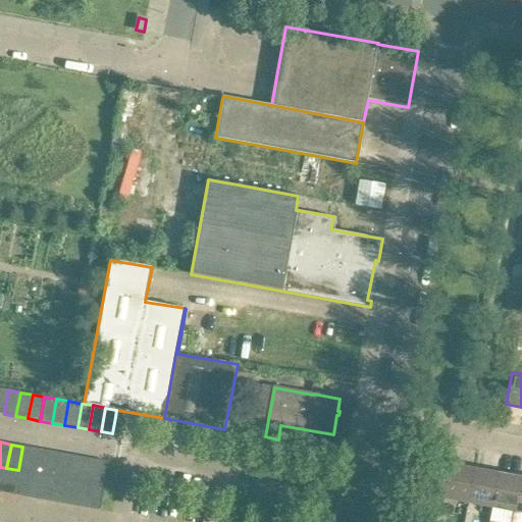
[(35,449),(22,447),(18,470),(31,472),(35,449)]
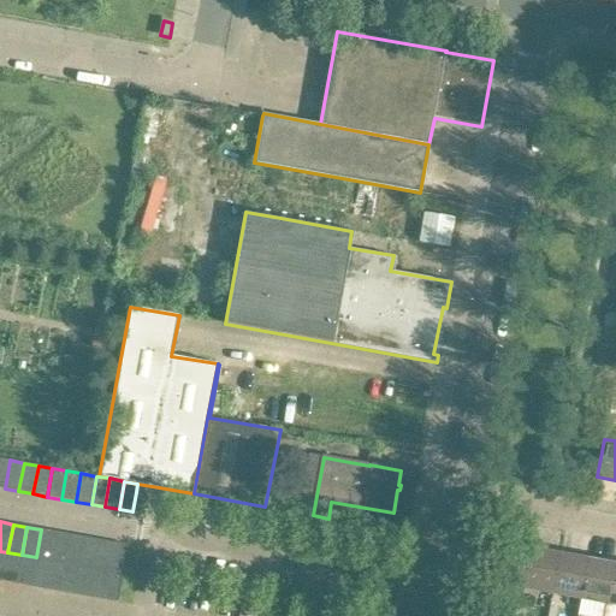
[(36,557),(51,561),(55,532),(41,529),(36,557)]
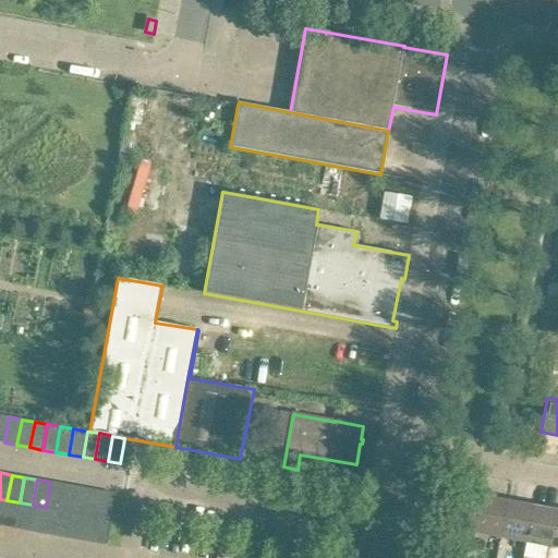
[(63,484),(50,482),(46,508),(59,510),(63,484)]
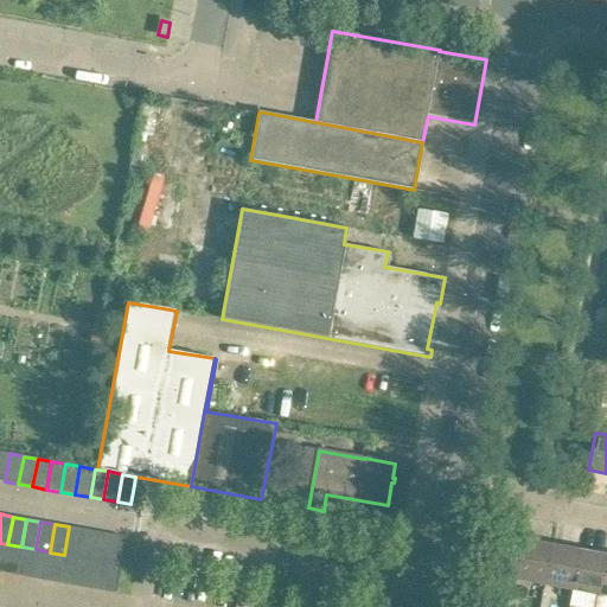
[(64,555),(78,557),(83,529),(69,526),(64,555)]
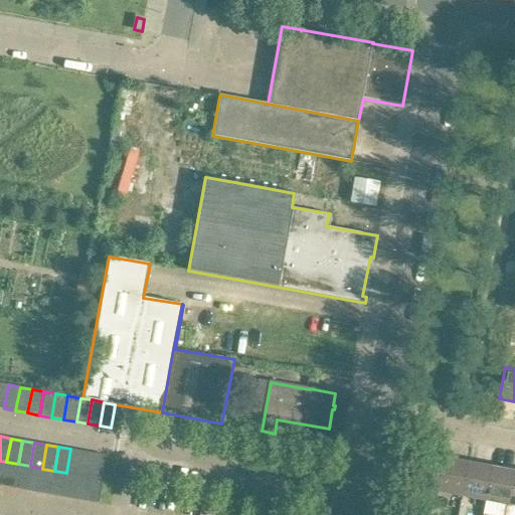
[(82,452),(70,449),(66,473),(77,475),(82,452)]
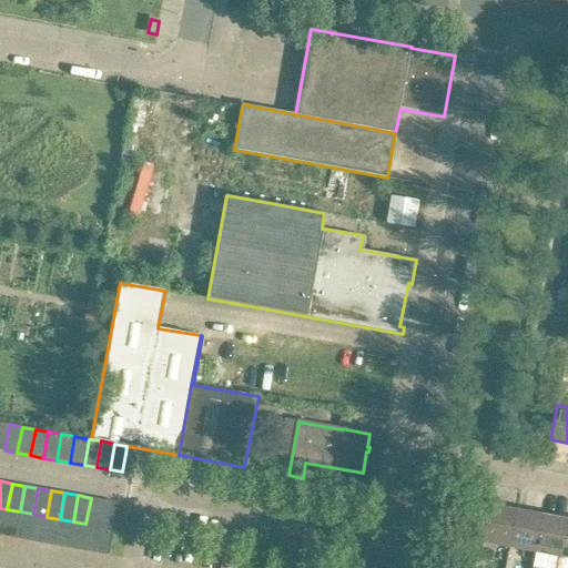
[(85,524),(99,526),(103,500),(91,498),(85,524)]
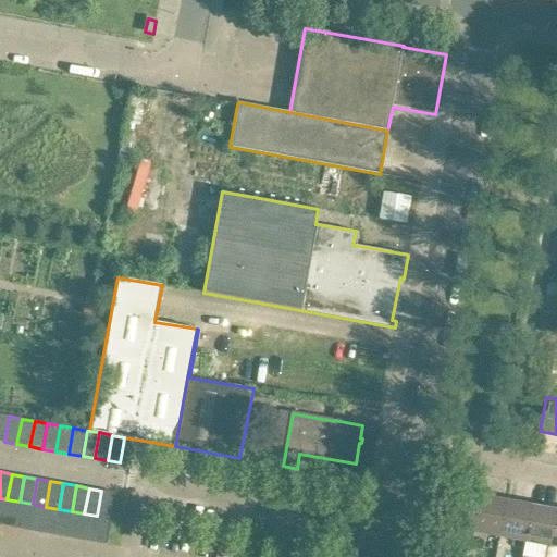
[(114,493),(101,491),(97,516),(110,518),(114,493)]
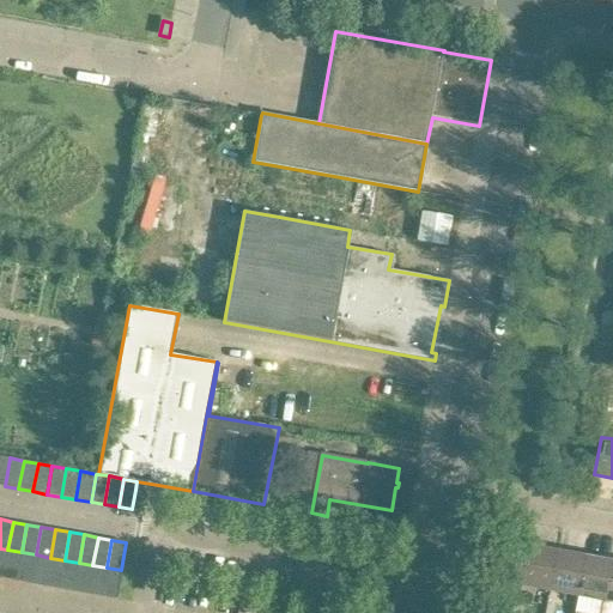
[(528,546),(499,540),(492,581),(521,586),(528,546)]
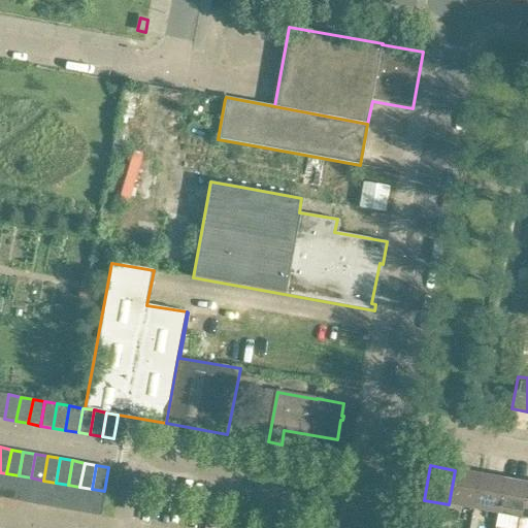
[(449,504),(472,508),(480,474),(455,470),(449,504)]
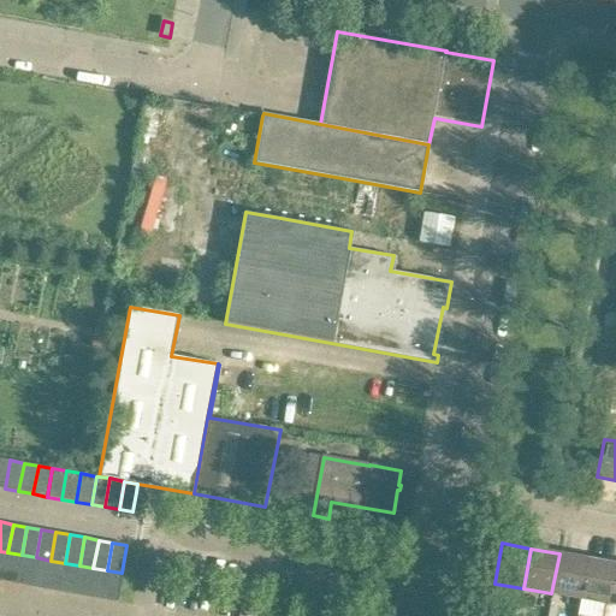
[(3,581),(17,585),(22,555),(7,552),(3,581)]
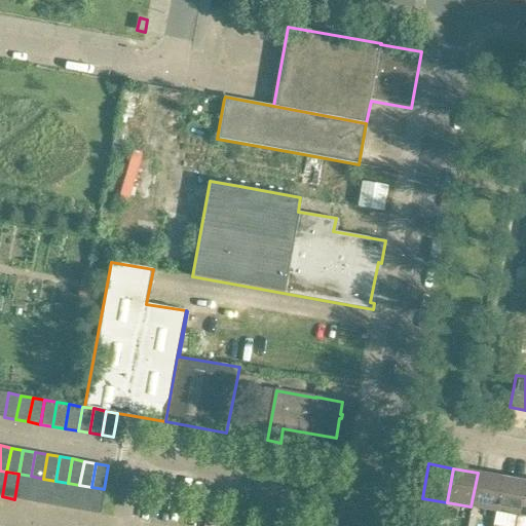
[(501,477),(478,473),(471,506),(495,512),(501,477)]
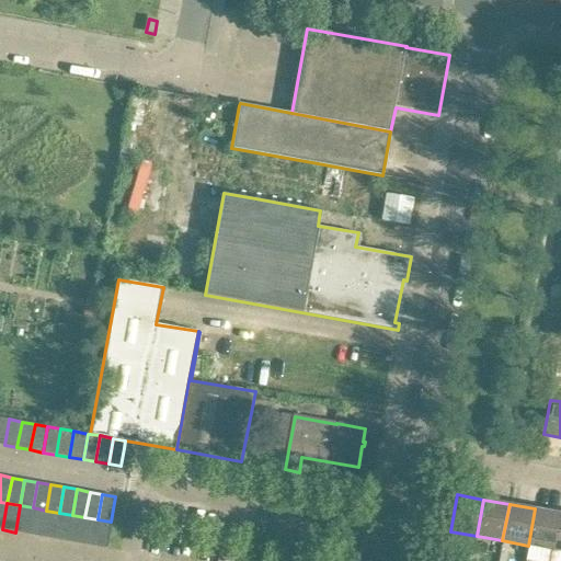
[(33,507),(20,505),(15,533),(29,535),(33,507)]
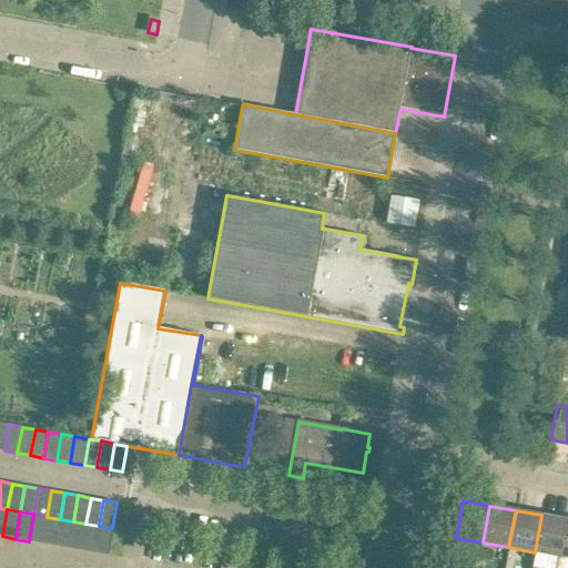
[(29,541),(42,544),(47,517),(33,514),(29,541)]
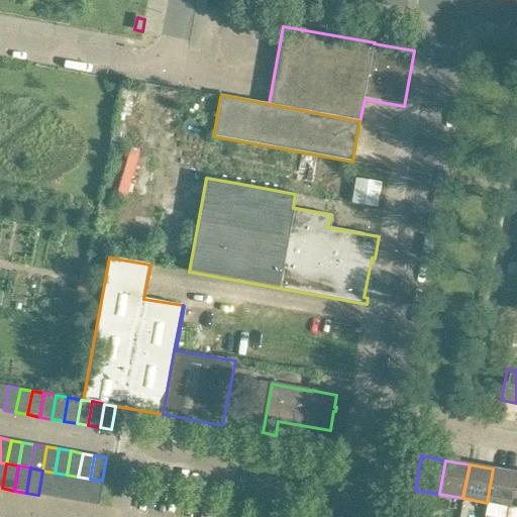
[(516,475),(516,473),(493,469),(487,503),(511,507),(516,475)]
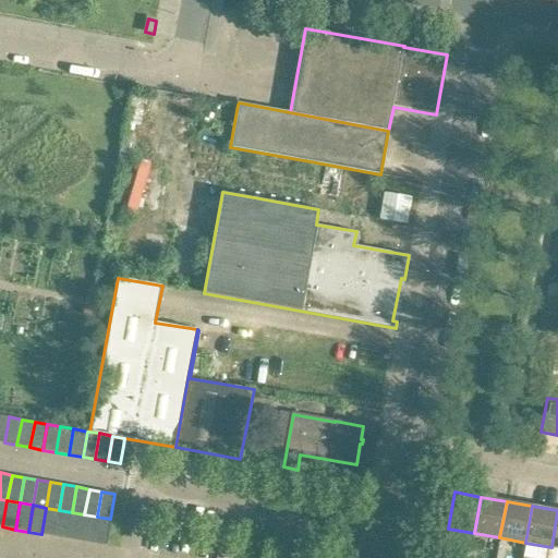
[(59,510),(46,508),(41,534),(53,536),(59,510)]
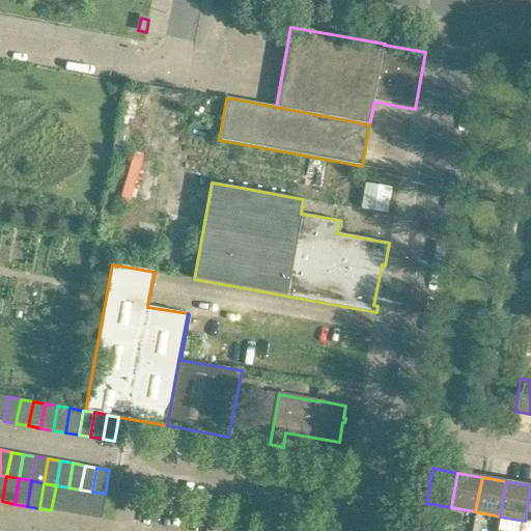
[(51,510),(63,512),(68,487),(56,485),(51,510)]
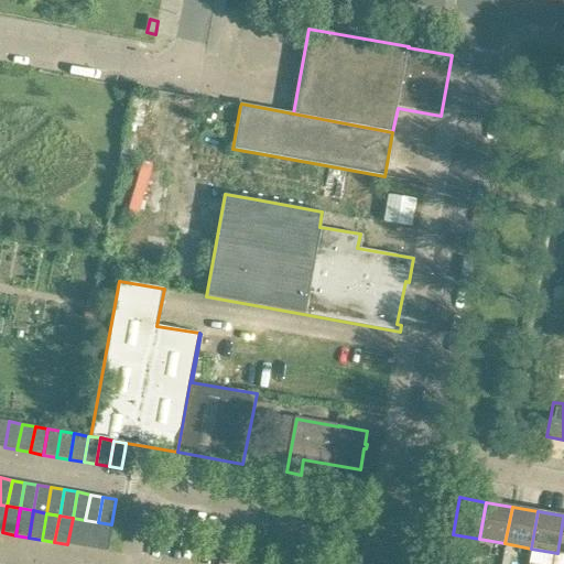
[(85,520),(73,518),(67,544),(80,546),(85,520)]
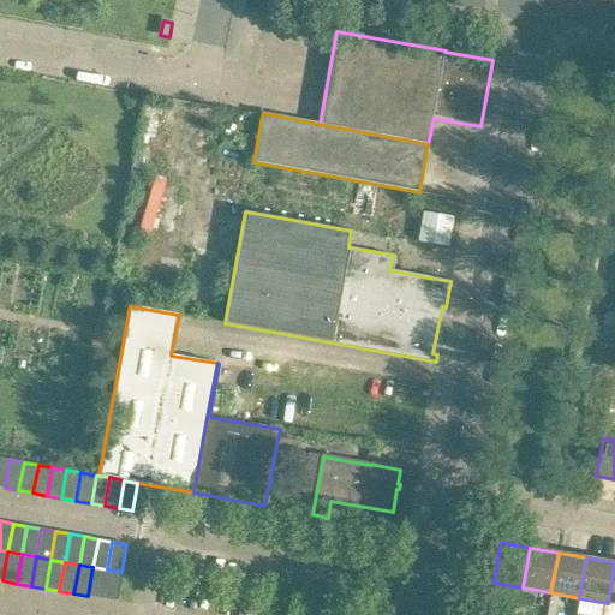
[(88,596),(102,598),(107,569),(93,567),(88,596)]
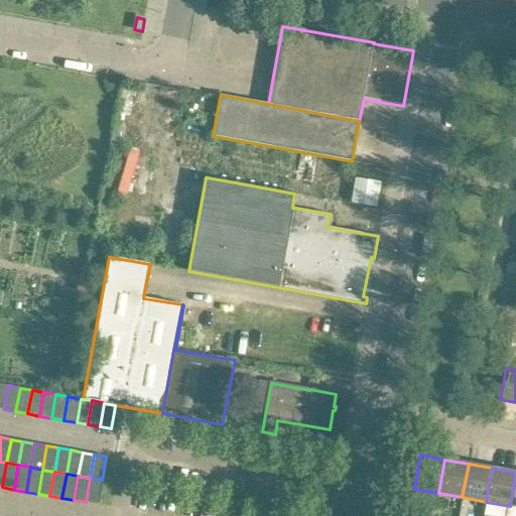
[(102,480),(90,478),(86,502),(98,504),(102,480)]
